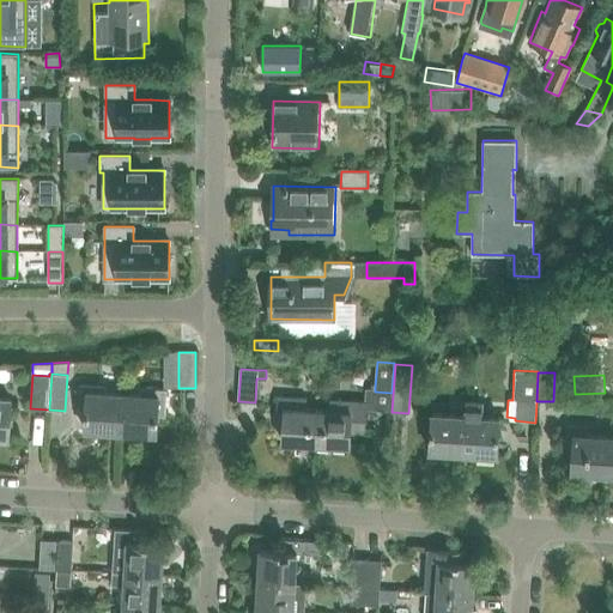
[(85,430),(121,432),(123,387),(80,384),(79,407),(86,407),(85,430)]
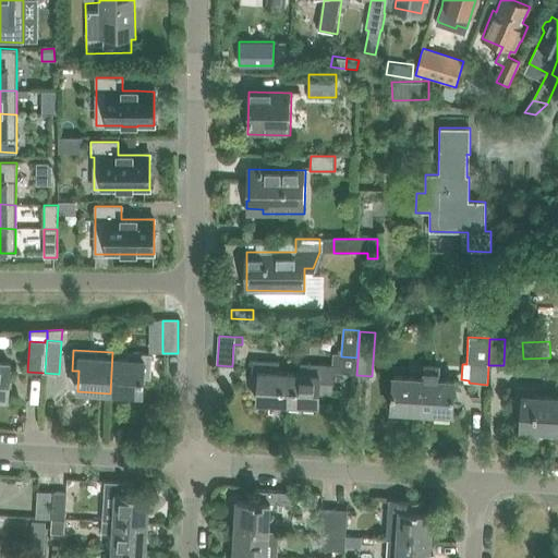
[(112,352),(110,393),(143,396),(144,375),(150,375),(152,355),(112,352)]
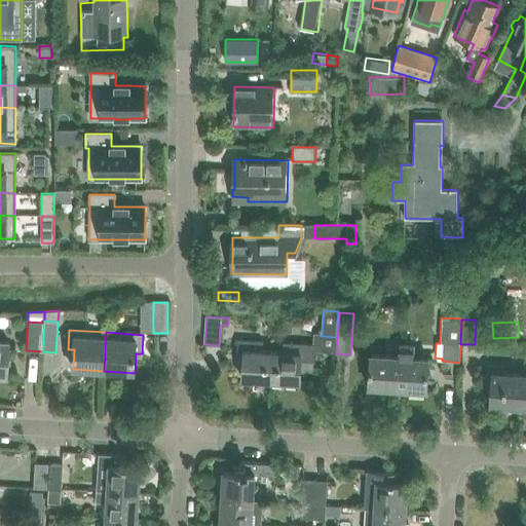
[(0,375),(7,376),(9,341),(0,340),(0,375)]
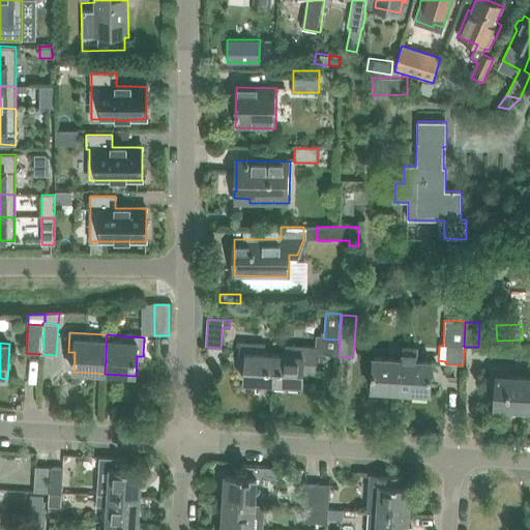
[(244,383),(273,384),(275,354),(264,353),(264,345),(240,343),(239,356),(245,356),(244,383)]
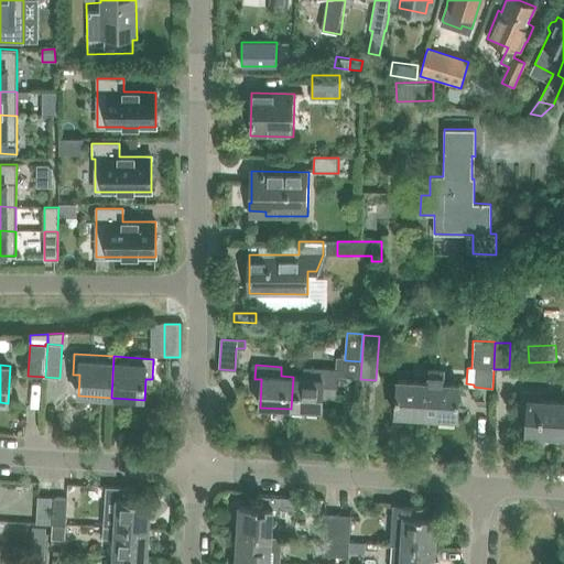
[(561,368),(548,367),(546,381),(560,382),(561,368)]
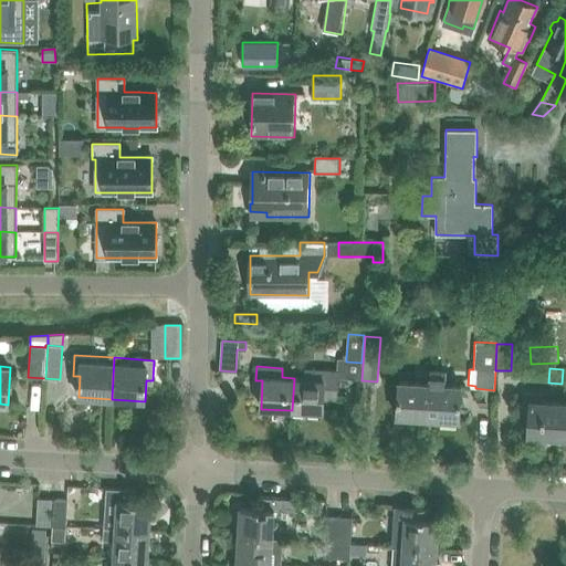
[(294,378),(292,410),(323,412),(323,399),(336,399),(337,379),(338,370),(336,370),(305,369),(304,378),(294,378)]
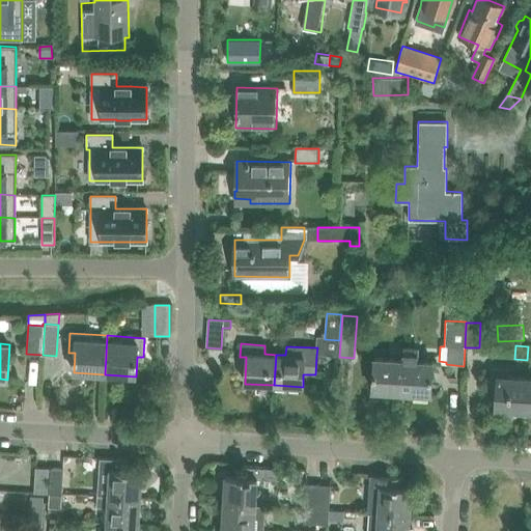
[(403,359),(401,393),(430,395),(432,361),(418,360),(418,355),(419,347),(403,346),(403,355),(402,359),(403,359)]
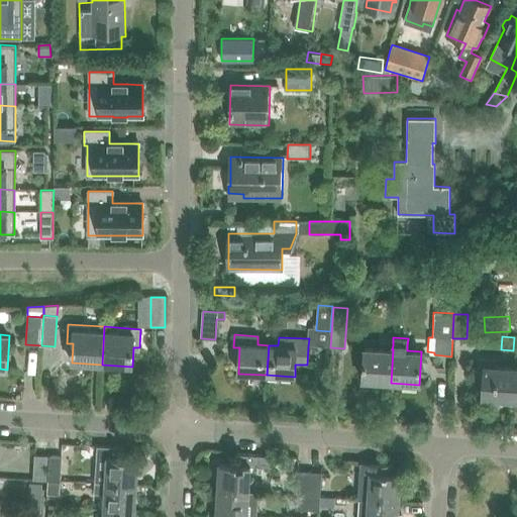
[(363,381),(391,383),(393,349),(392,349),(365,348),(363,381)]
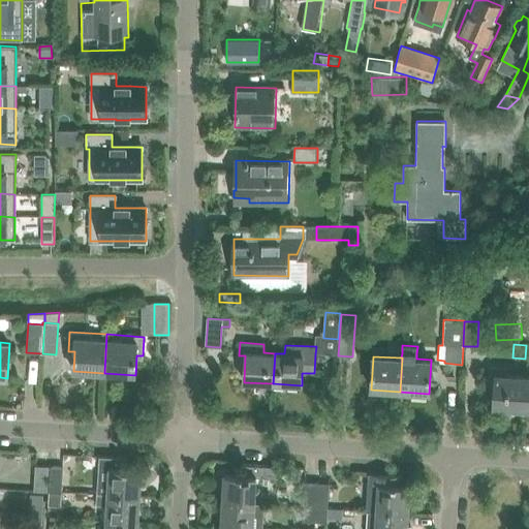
[(493,408),(524,410),(526,377),(507,375),(507,369),(489,368),(488,384),(495,385),(493,408)]
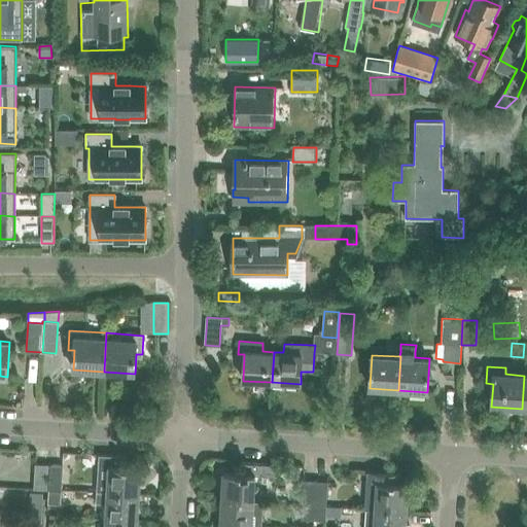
[(99,455),(97,492),(107,493),(139,495),(141,467),(126,467),(127,457),(99,455)]
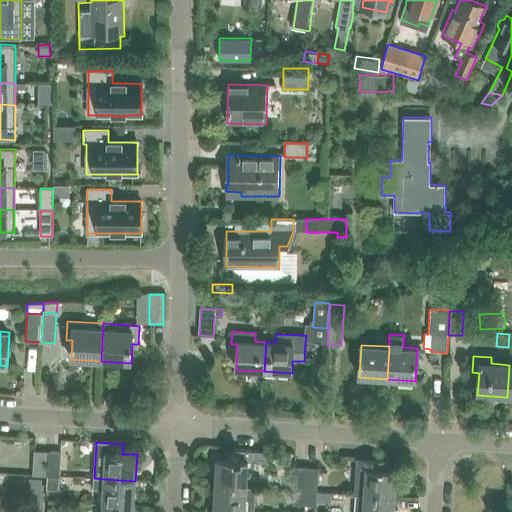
[(34,451),(32,475),(46,476),(46,475),(47,452),(34,451)]
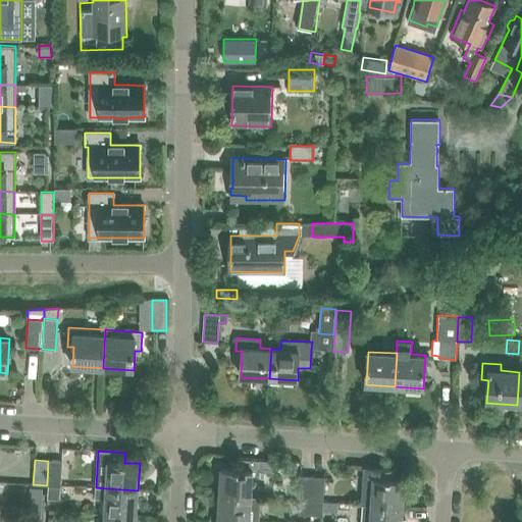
[(50,461),(49,484),(60,485),(61,461),(50,461)]
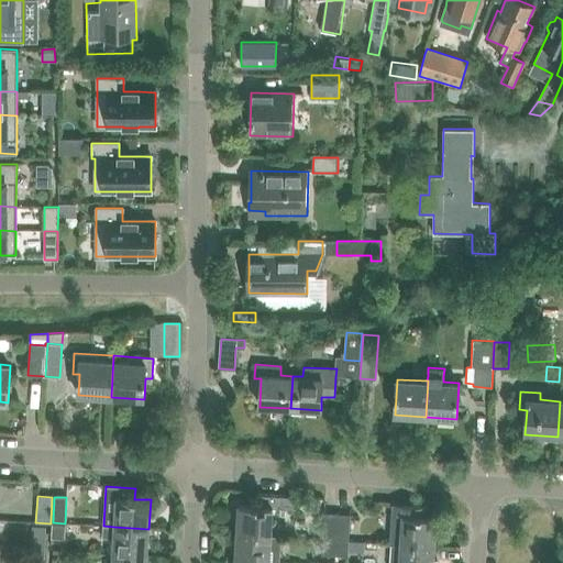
[(239,505),(236,534),(271,537),(273,507),(239,505)]
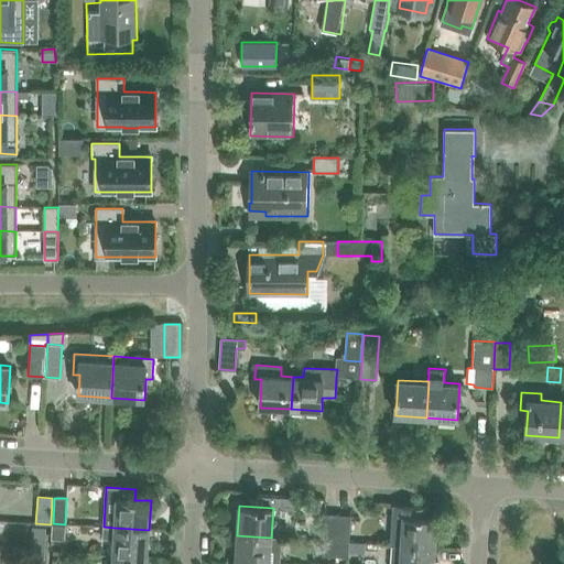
[(394,506),(393,545),(400,545),(435,548),(437,518),(426,518),(427,508),(394,506)]
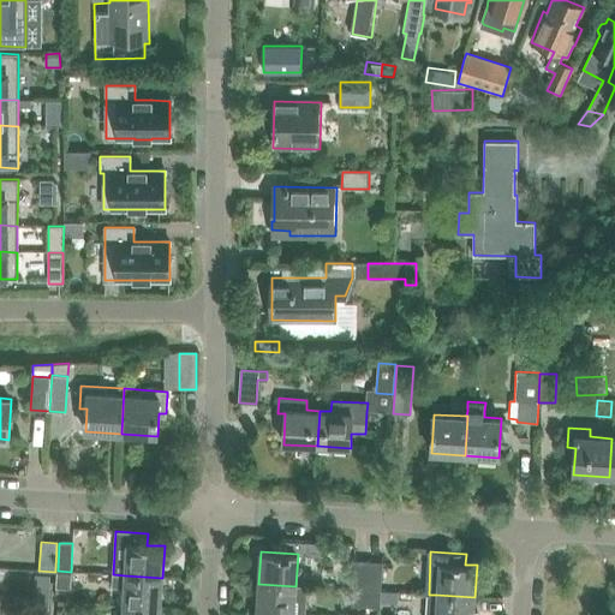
[(354,561),(352,590),(366,591),(381,591),(382,562),(354,561)]
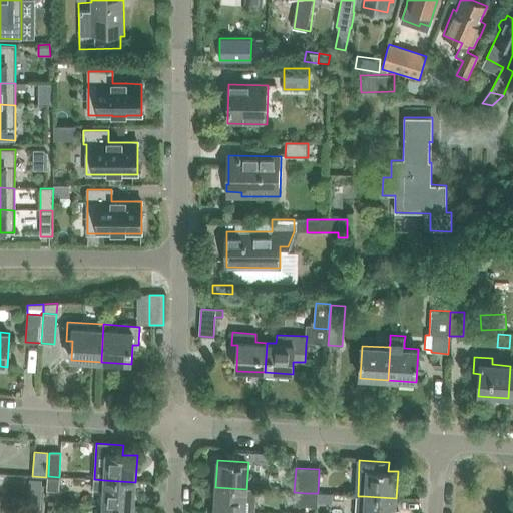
[(48,478),(47,490),(58,490),(59,477),(48,476),(48,478)]
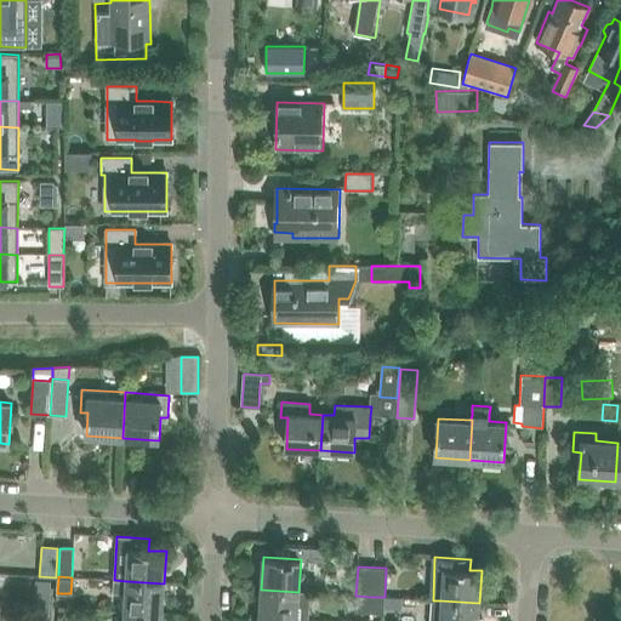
[(126,592),(124,613),(163,615),(164,584),(126,581),(114,580),(113,592),(126,592)]
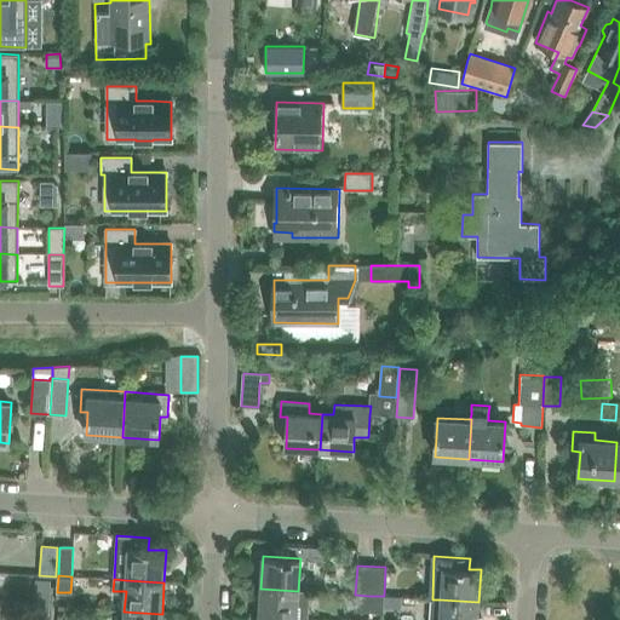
[(35,580),(34,603),(34,606),(41,606),(42,602),(49,603),(49,604),(50,604),(51,581),(35,580)]
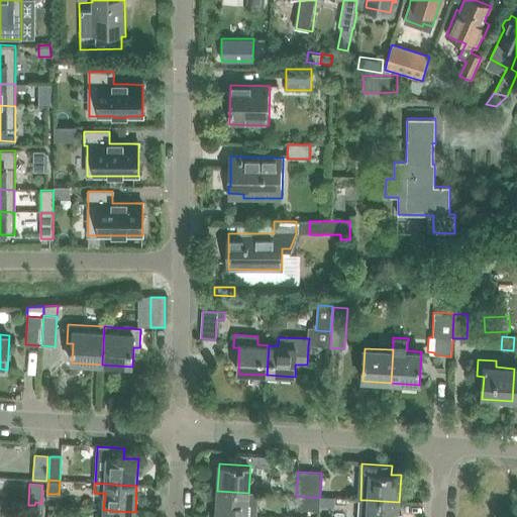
[(217,491),(216,516),(224,516),(253,516),(255,505),(256,493),(248,493),(217,491)]
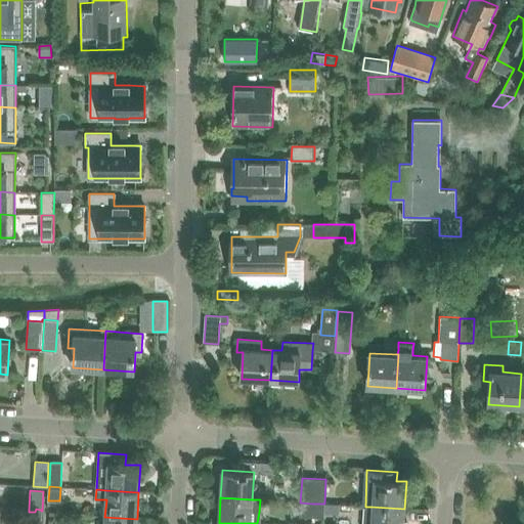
[(299,517),(312,518),(312,504),(300,503),(299,517)]
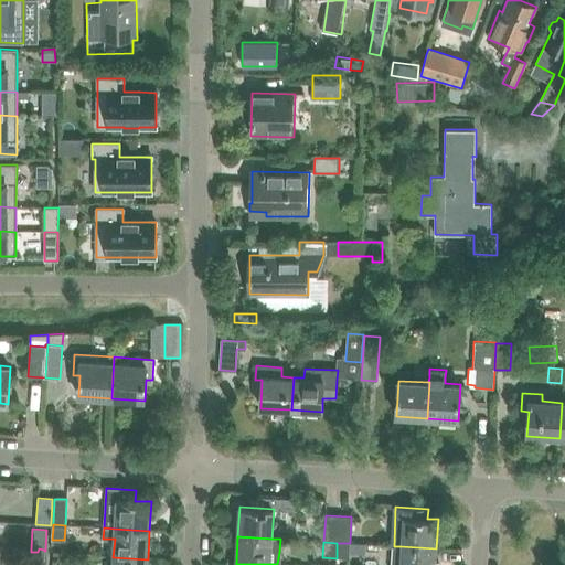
[(337,543),(337,558),(349,558),(350,543),(337,543)]
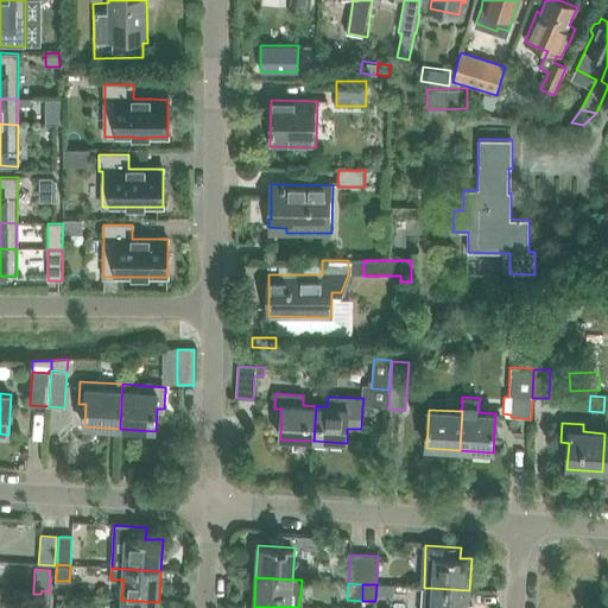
[(424,588),(422,607),(468,607),(469,590),(431,588),(424,588)]
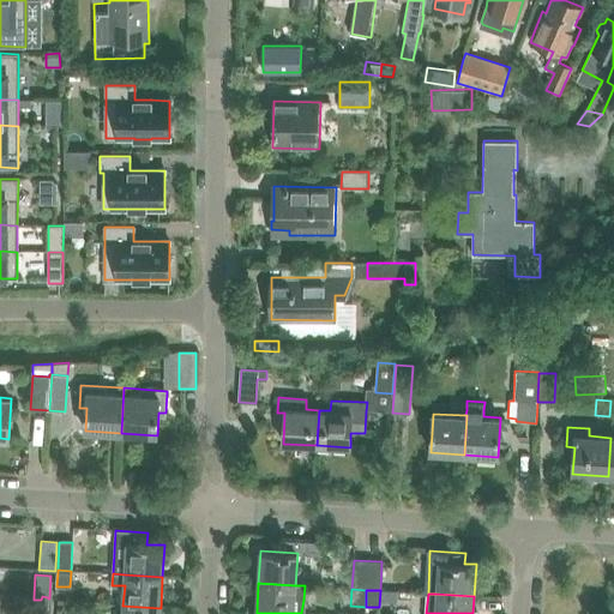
[(34,597),(32,613),(48,613),(49,599),(48,599),(48,597),(42,596),(41,600),(34,600),(34,597)]
